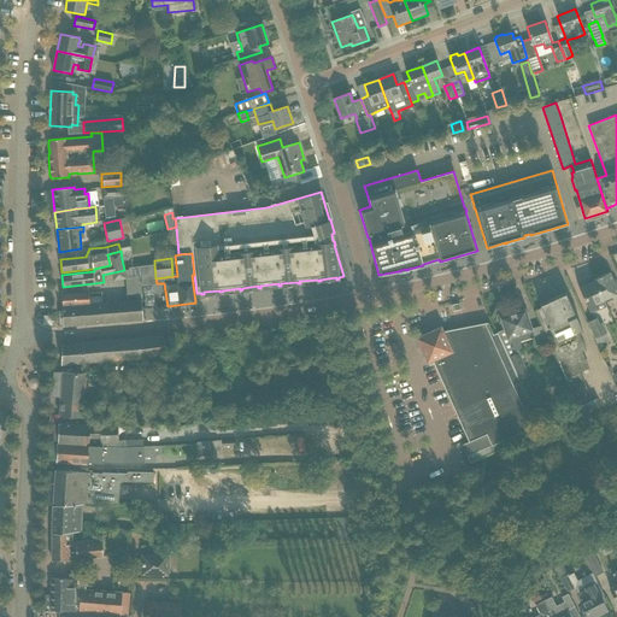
[(128,268),(130,277),(140,276),(139,265),(128,268)]
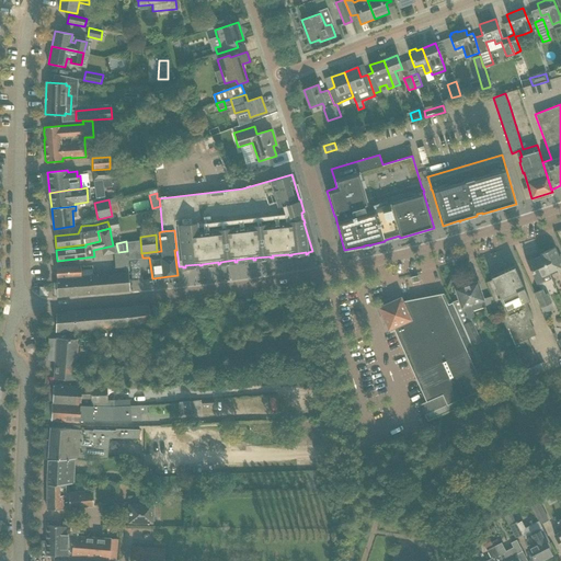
[(540,254),(540,256),(541,255),(549,272),(556,268),(558,275),(560,273),(560,262),(559,258),(554,248),(540,254)]
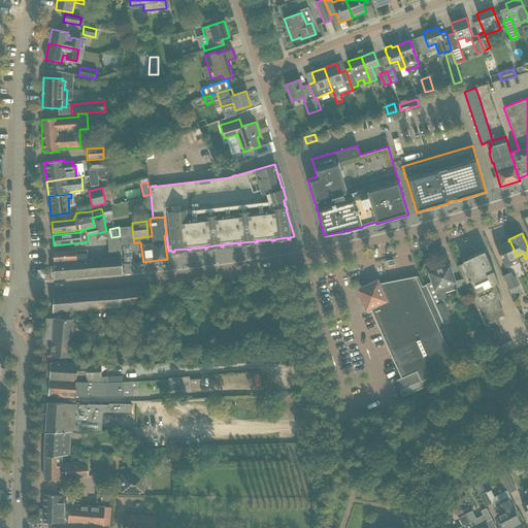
[(509,240),(508,241),(496,246),(500,256),(505,268),(510,265),(508,260),(517,256),(509,240)]
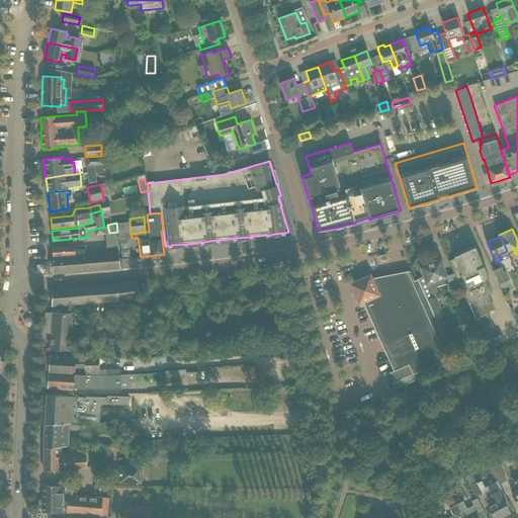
[(492,293),(486,278),(489,277),(475,245),(452,255),(454,258),(448,261),(485,341),(497,336),(487,313),(491,311),(485,296),(492,293)]
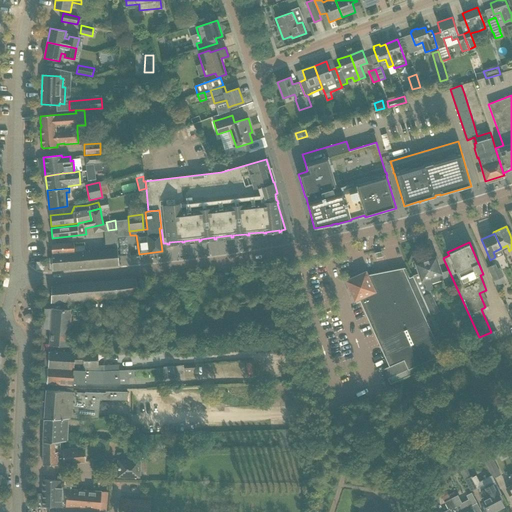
[(52,244),(52,258),(69,257),(69,255),(72,255),(72,254),(73,252),(74,252),(74,247),(74,244),(52,244)]
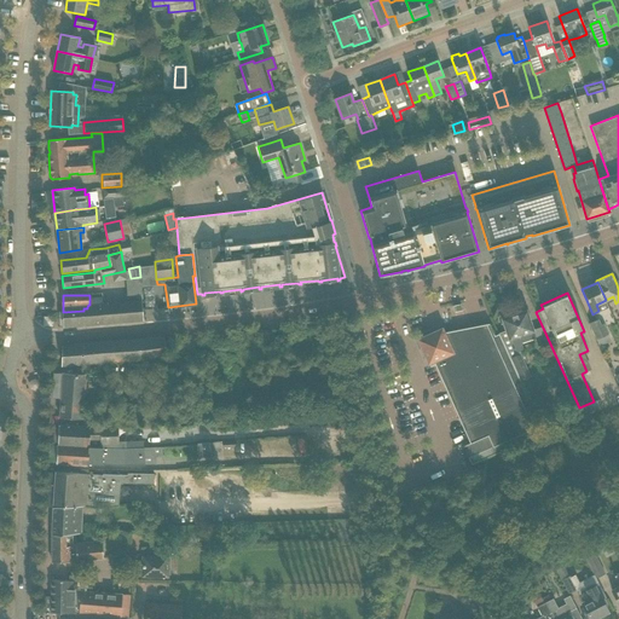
[(84,311),(63,312),(63,328),(144,320),(142,301),(103,304),(103,298),(90,299),(90,305),(88,305),(87,307),(87,308),(84,308),(84,311)]
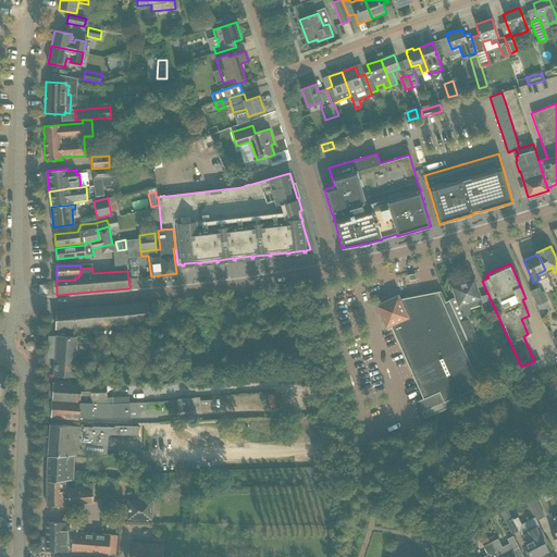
[(459,322),(469,343),(478,338),(468,317),(471,317),(469,309),(482,305),(473,280),(453,287),(456,298),(448,299),(459,322)]
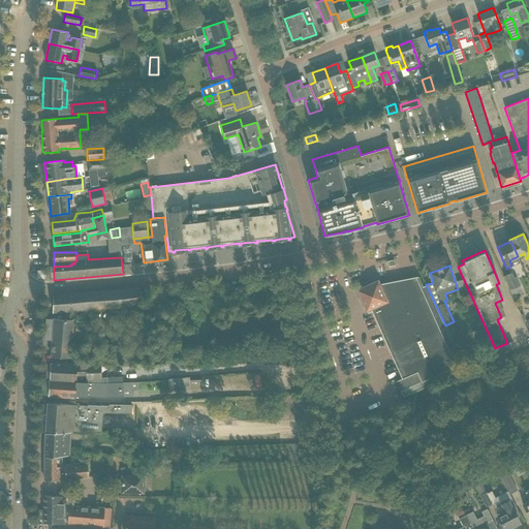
[(503,276),(509,289),(520,285),(517,279),(515,280),(510,273),(503,276)]
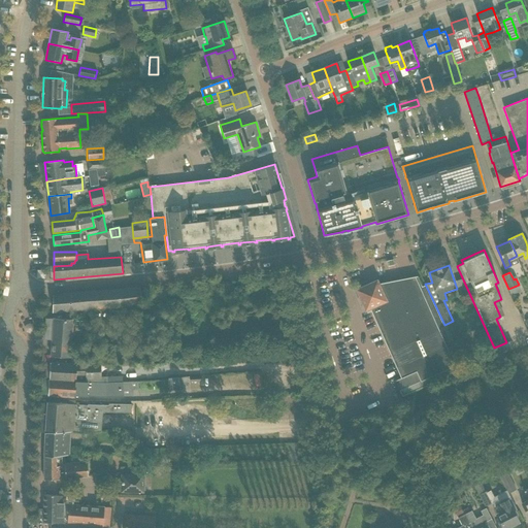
[(459,360),(426,285),(422,287),(417,276),(372,285),(371,283),(360,288),(356,290),(365,310),(370,308),(400,377),(395,381),(402,396),(458,373),(456,367),(459,360)]
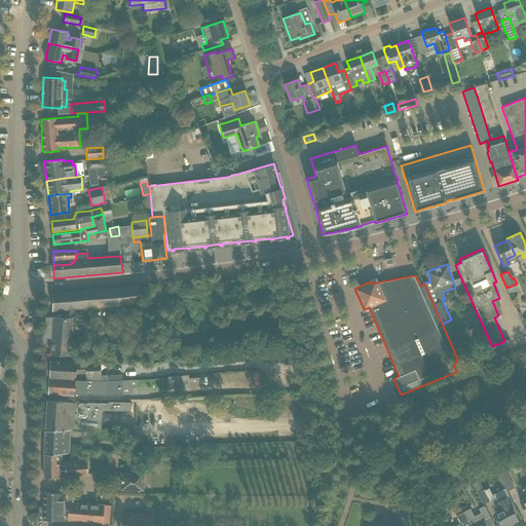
[(53,301),(53,311),(74,309),(120,305),(142,303),(140,292),(140,286),(118,288),(53,293),(53,301)]
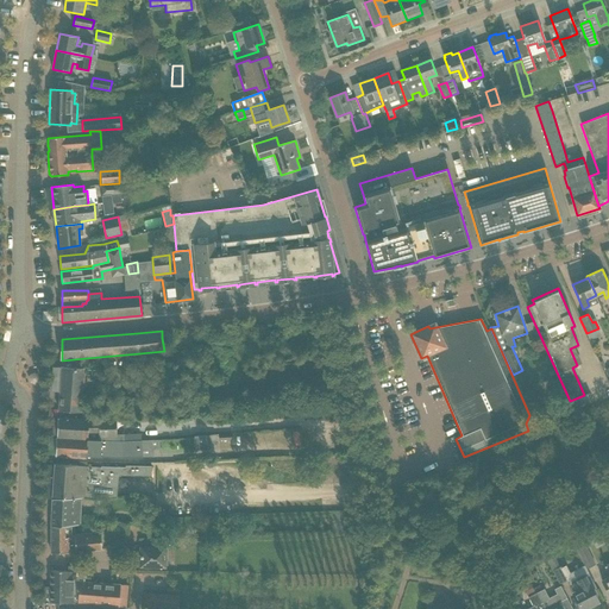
[(62,366),(60,389),(82,390),(83,382),(107,384),(107,370),(62,366)]
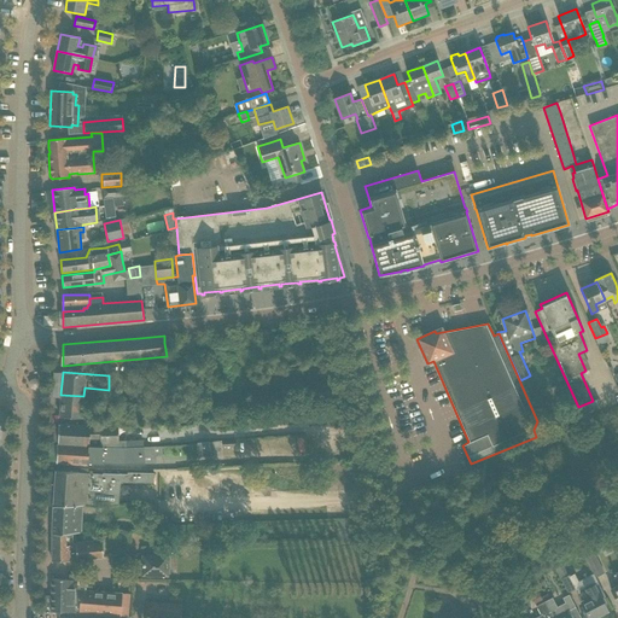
[(83,396),(60,395),(59,417),(82,418),(83,396)]
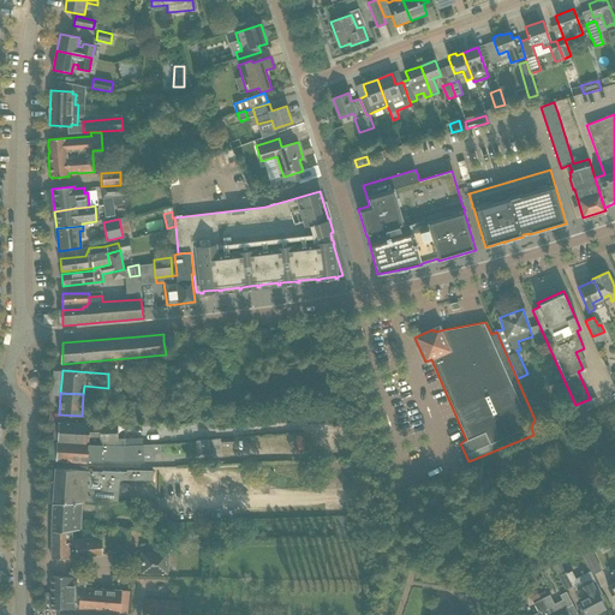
[(59,422),(58,441),(88,443),(100,445),(100,442),(119,442),(118,424),(101,425),(101,428),(89,428),(90,424),(59,422)]
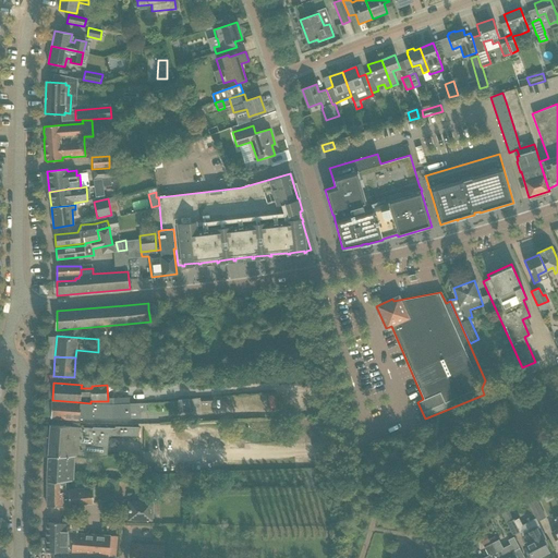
[(190,412),(189,399),(178,399),(179,412),(190,412)]
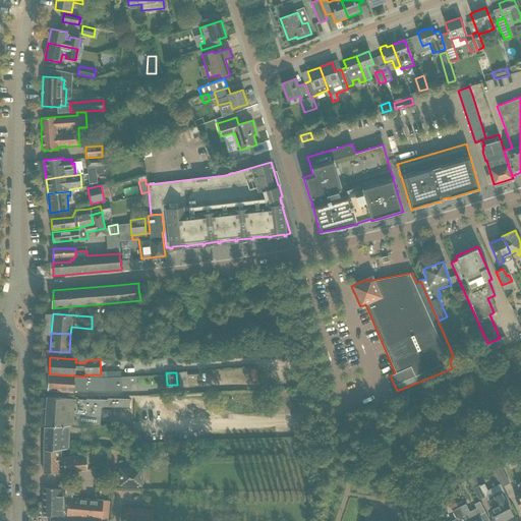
[(137,385),(136,377),(121,378),(105,378),(84,377),(74,375),(49,373),(48,390),(74,392),(74,390),(104,392),(121,391),(121,383),(127,382),(127,386),(137,385)]
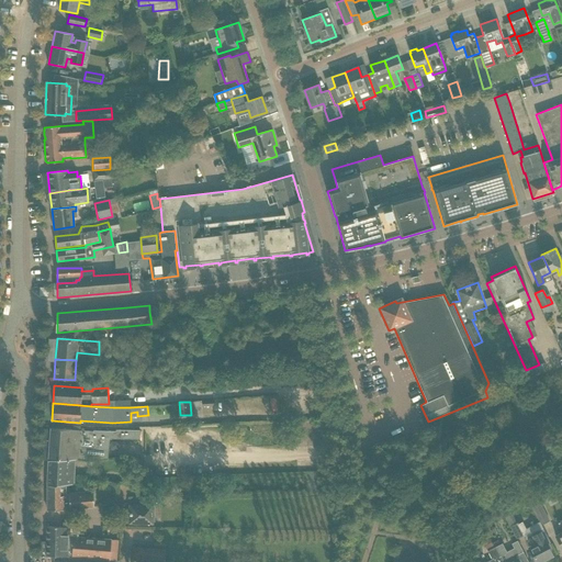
[(108,459),(110,439),(125,439),(139,439),(141,430),(115,429),(115,431),(93,430),(93,431),(51,428),(48,461),(74,460),(78,460),(108,459)]
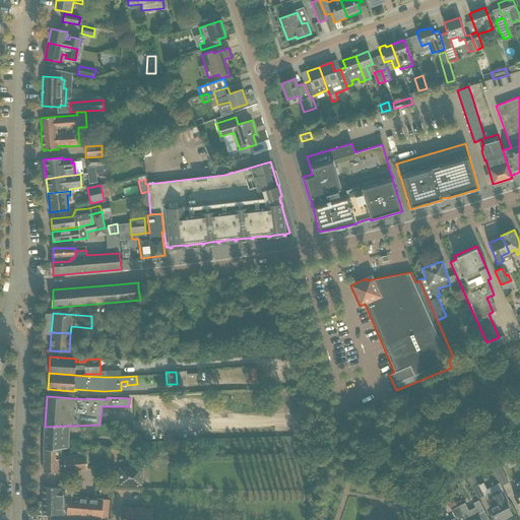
[(499,425),(493,428),(496,434),(502,431),(499,425)]
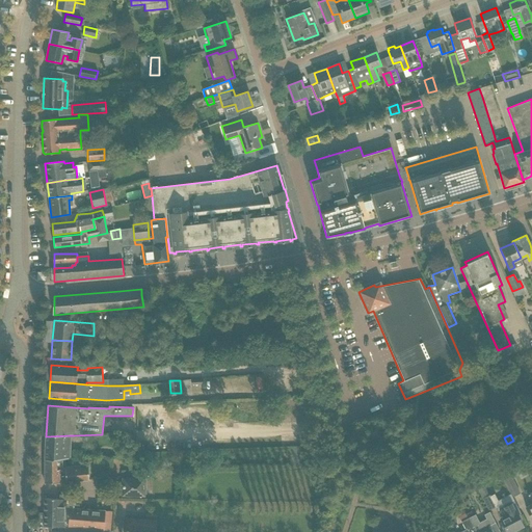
[(46,436),(45,459),(62,459),(70,459),(70,435),(46,436)]
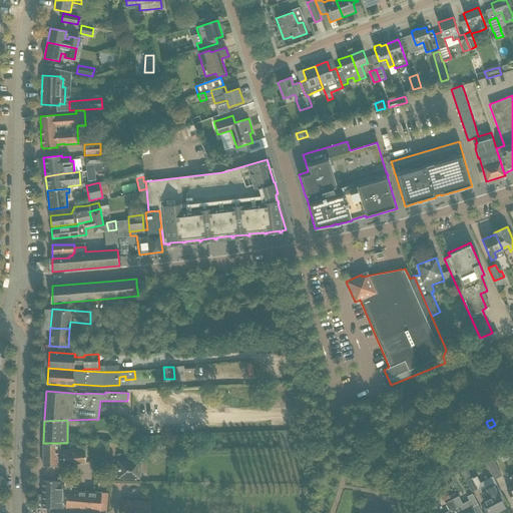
[(279,440),(290,441),(290,432),(280,431),(279,440)]
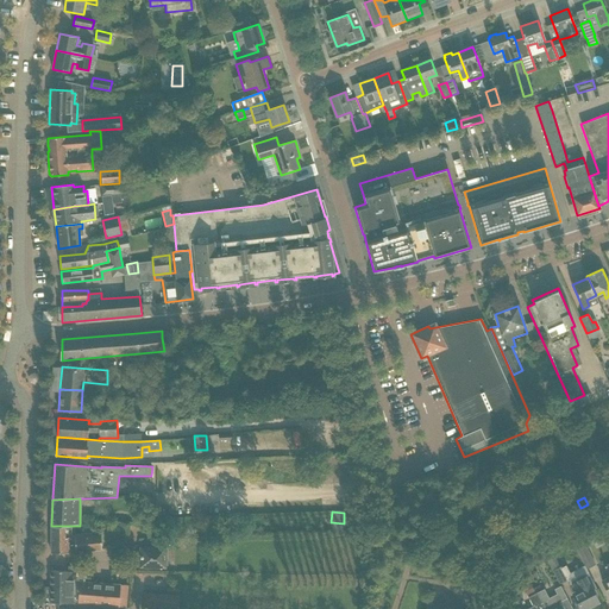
[(71,526),(51,526),(51,553),(69,552),(75,552),(101,550),(101,538),(100,533),(74,535),(71,535),(71,526)]
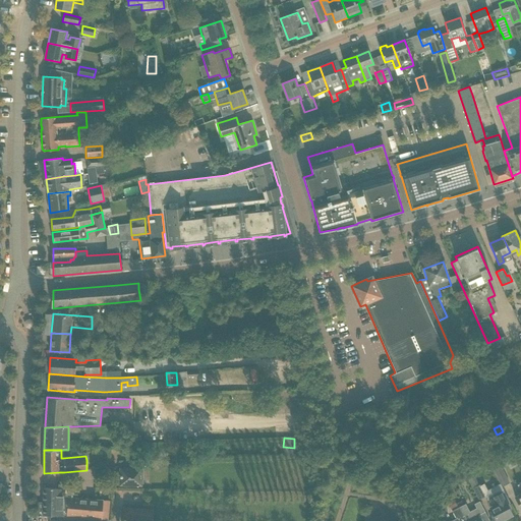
[(119,485),(129,486),(141,486),(142,469),(151,469),(151,462),(132,462),(132,468),(120,468),(119,472),(117,472),(116,481),(119,481),(119,485)]
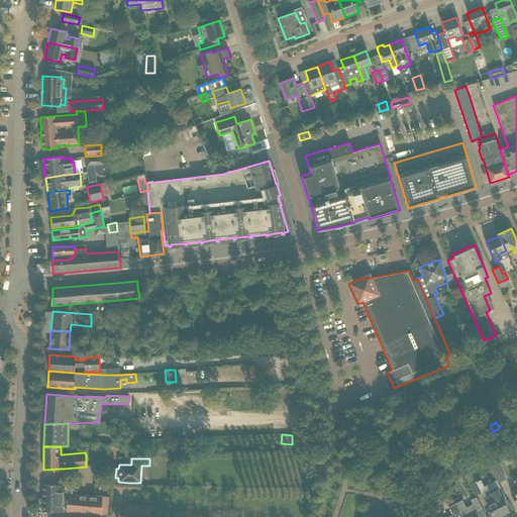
[(490,467),(498,483),(505,479),(497,462),(490,467)]
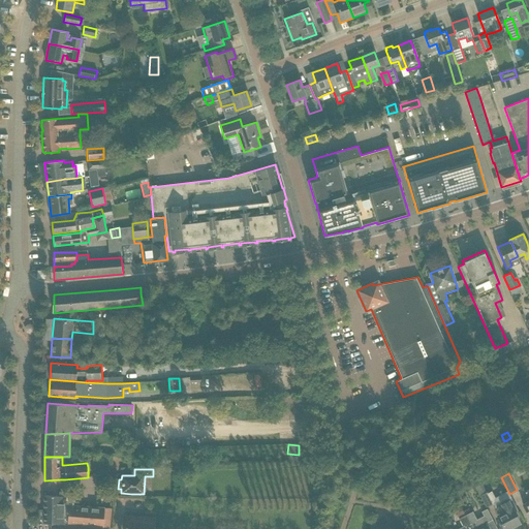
[(43,523),(103,528),(103,520),(110,520),(111,508),(72,505),(73,493),(59,492),(59,496),(43,495),(43,523)]
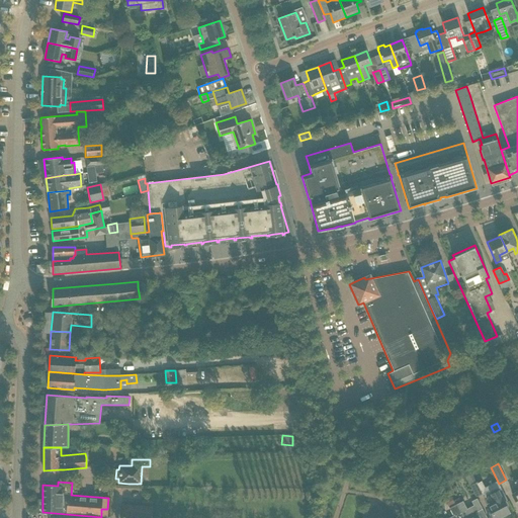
[(482,491),(485,489),(481,482),(479,484),(478,482),(470,486),(476,496),(483,493),(482,491)]
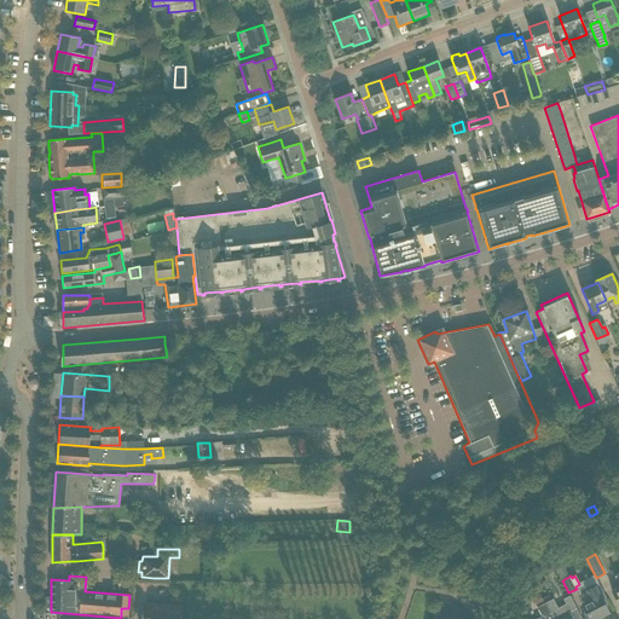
[(577,593),(583,603),(586,609),(590,618),(593,618),(608,612),(602,601),(601,600),(606,597),(597,582),(594,584),(585,588),(577,593)]
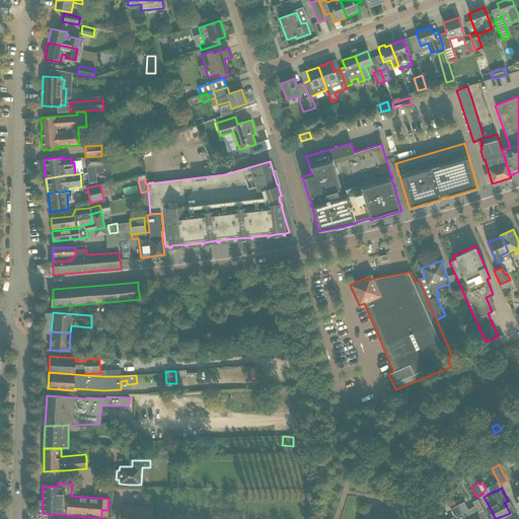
[(463,502),(457,505),(463,518),(478,518),(476,513),(484,510),(477,499),(472,502),(474,506),(467,510),(463,502)]
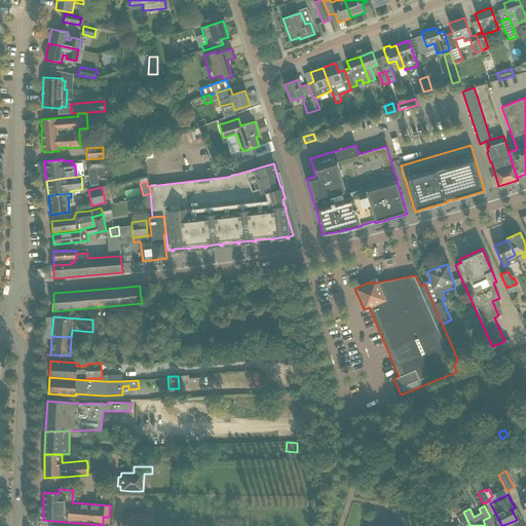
[(470,525),(463,512),(456,516),(460,524),(455,525),(470,525)]
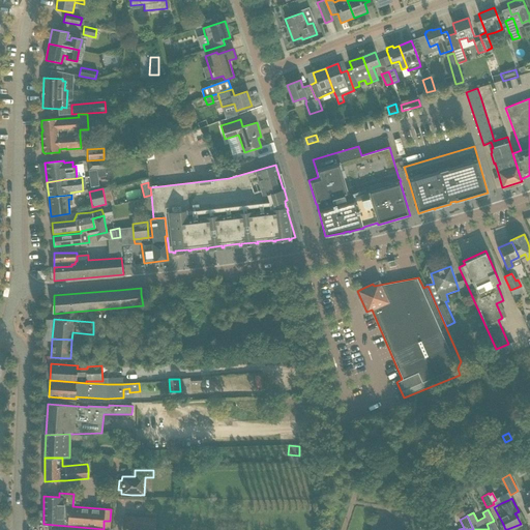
[(124,529),(137,529),(154,529),(156,519),(126,517),(124,529)]
